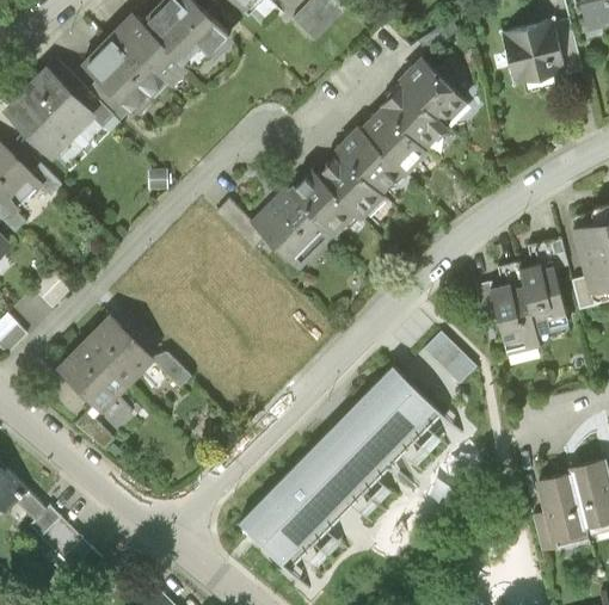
[(160,0),(142,18),(189,67),(207,50),(214,57),(233,38),(208,12),(195,0),(160,0)]
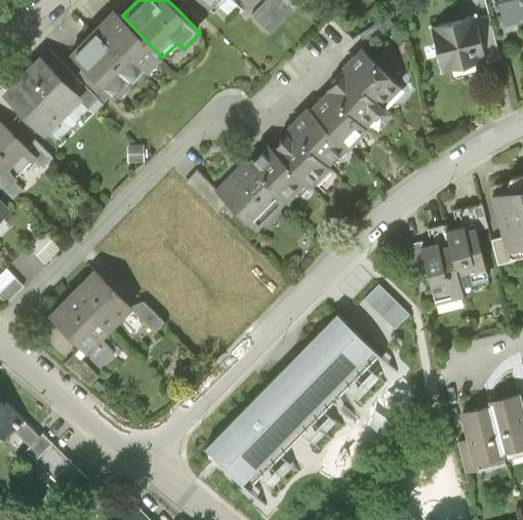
[(179,0),(167,0),(178,10),(185,4),(179,0)]
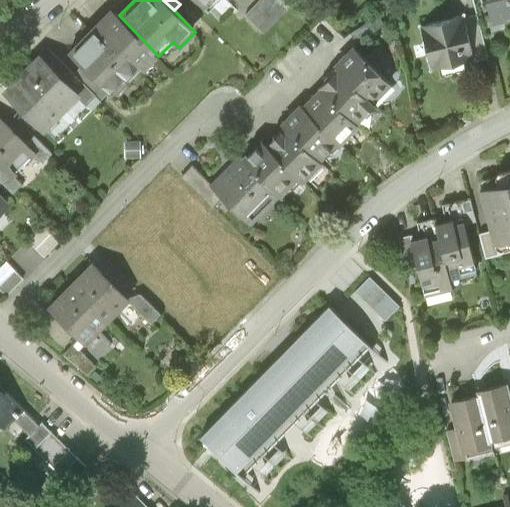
[(195,0),(203,8),(211,0),(195,0)]
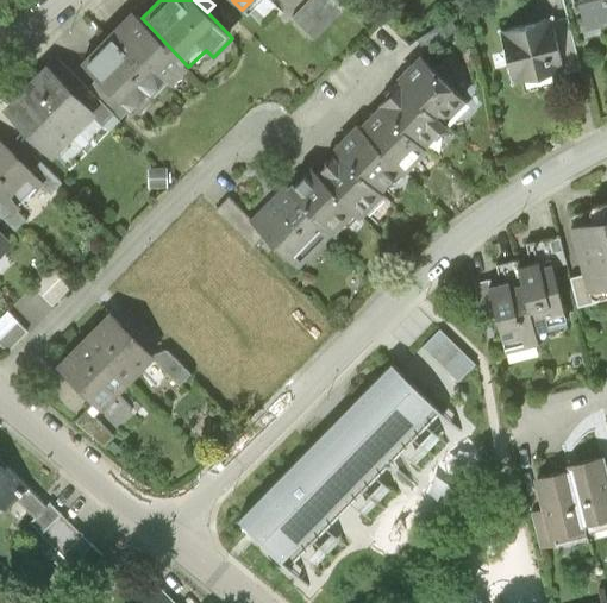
[(333,0),(310,0),(289,22),(313,44),(344,10),(333,0)]
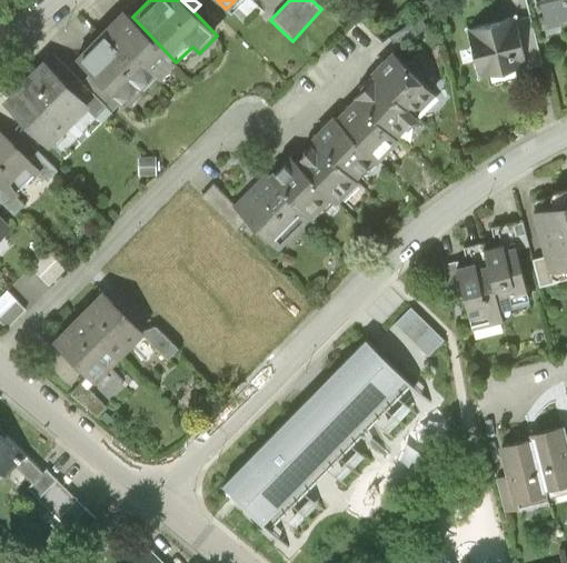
[(566,0),(536,0),(545,32),(566,27),(566,0)]
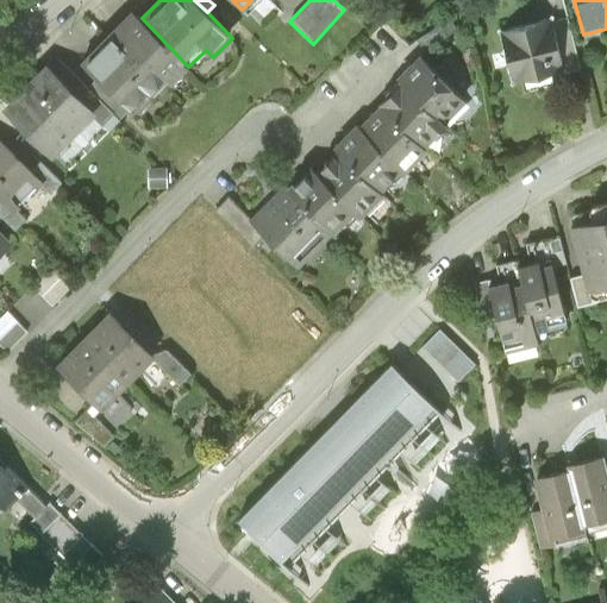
[(142,18),(132,8),(79,61),(98,81),(129,112),(137,120),(156,100),(151,95),(167,80),(170,83),(188,67),(142,18)]
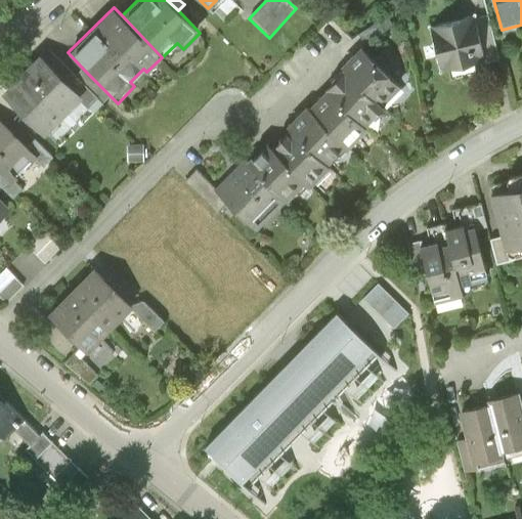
[(473,18),(428,30),(438,75),(451,72),(453,81),(473,77),(472,70),(471,66),(484,62),(474,22),(473,18)]
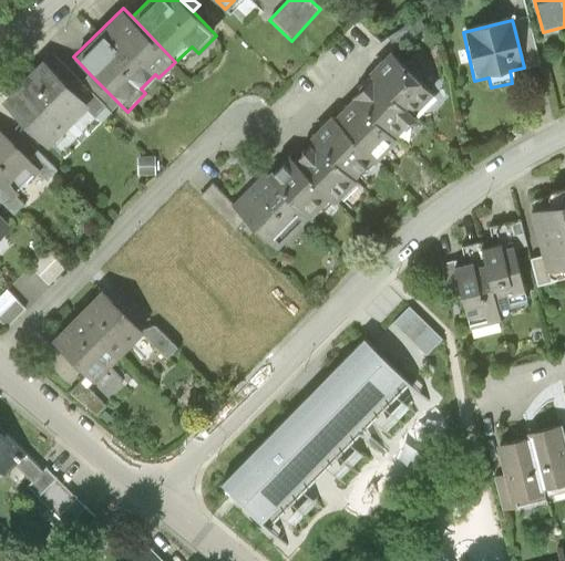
[(510,71),(511,75),(540,68),(528,20),(513,23),(524,68),(510,71)]
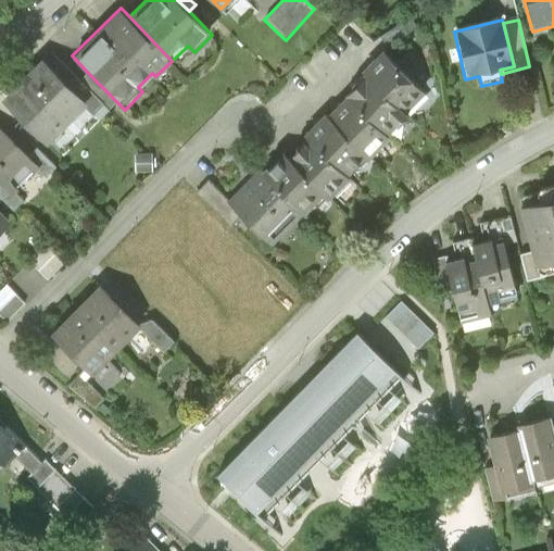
[(366,66),(366,75),(402,111),(423,89),(383,50),(366,66)]
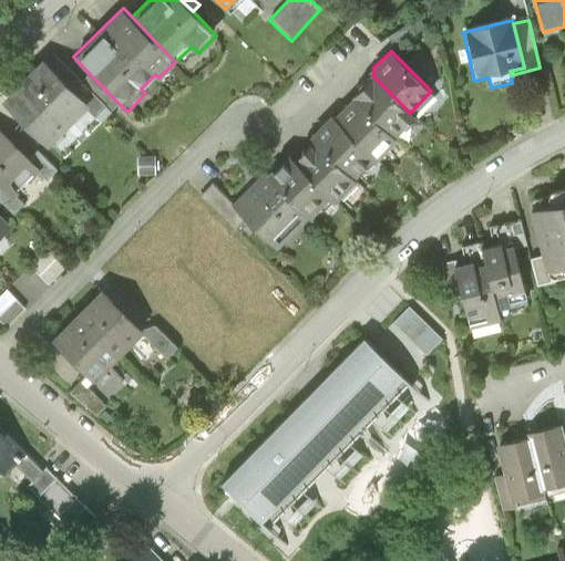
[(40,62),(0,102),(48,148),(88,107),(69,89),(40,62)]
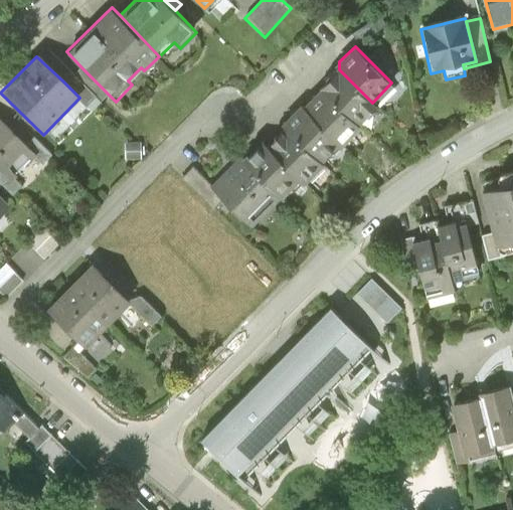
[(109,95),(82,68),(73,76),(93,96),(101,103),(109,95)]
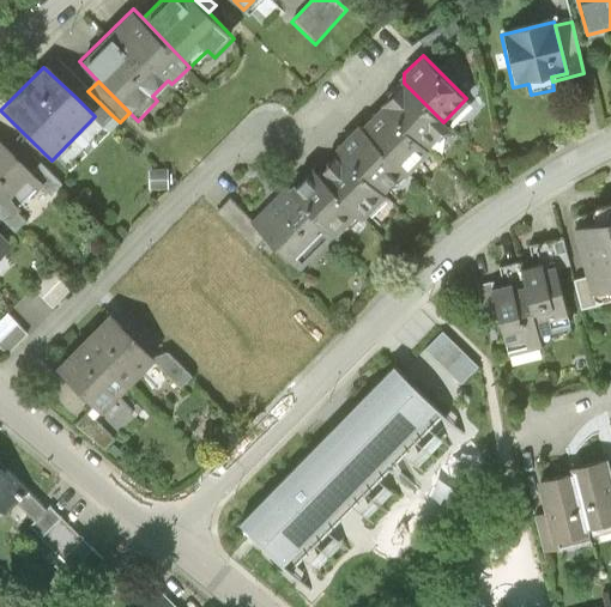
[(381,105),(428,150),(449,127),(443,122),(404,83),(381,105)]
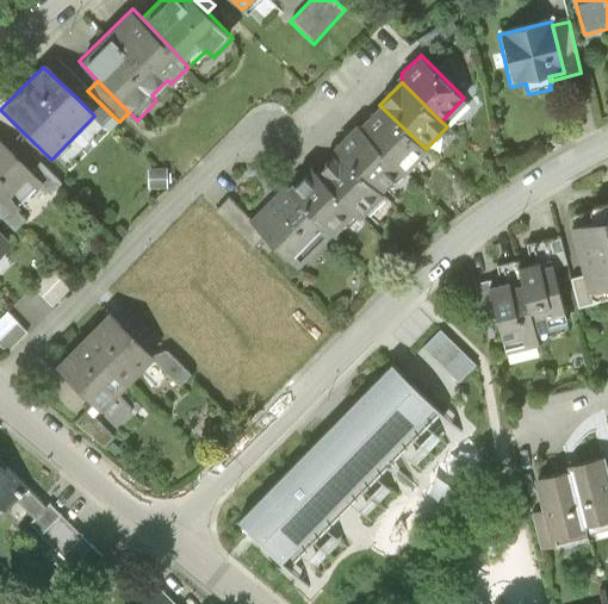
[(110,113),(87,91),(82,86),(74,95),(94,116),(100,122),(110,113)]
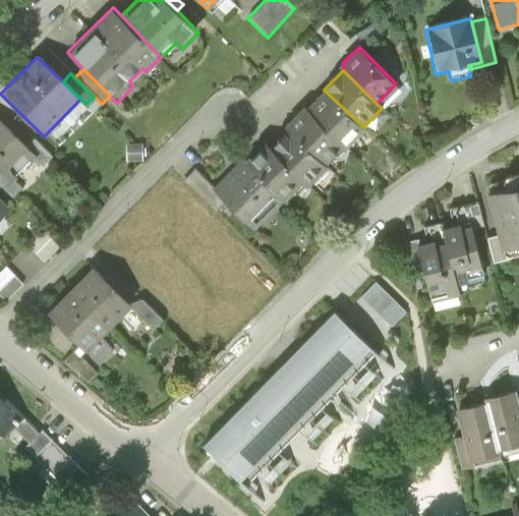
[(324,90),(306,108),(345,146),(348,149),(365,130),(363,127),(324,90)]
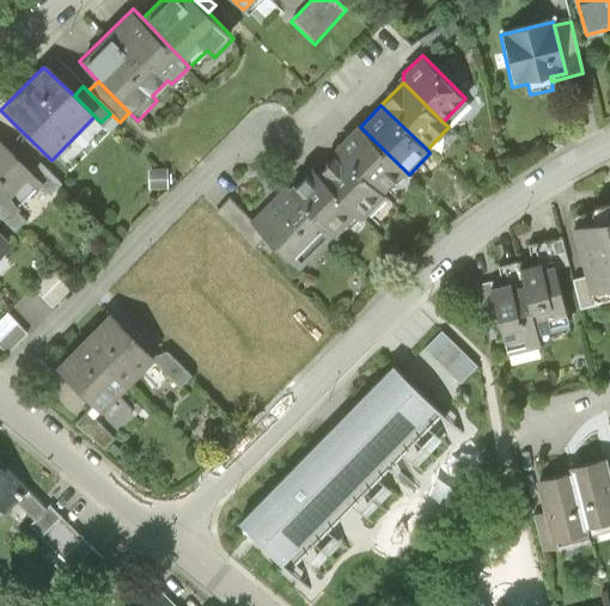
[(335,147),(337,150),(383,195),(406,171),(360,127),(359,124),(335,147)]
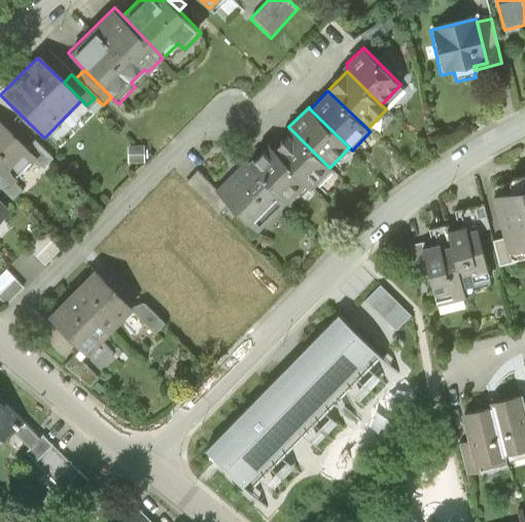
[(0,175),(1,176),(10,186),(13,184),(35,162),(25,151),(0,127),(0,175)]
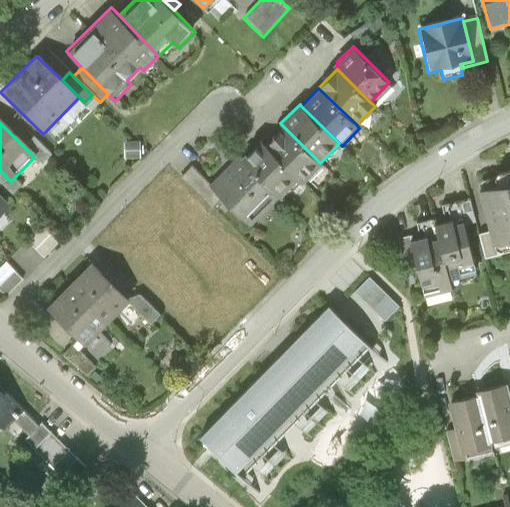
[(263,144),(298,179),(304,184),(322,165),(320,163),(282,125),(263,144)]
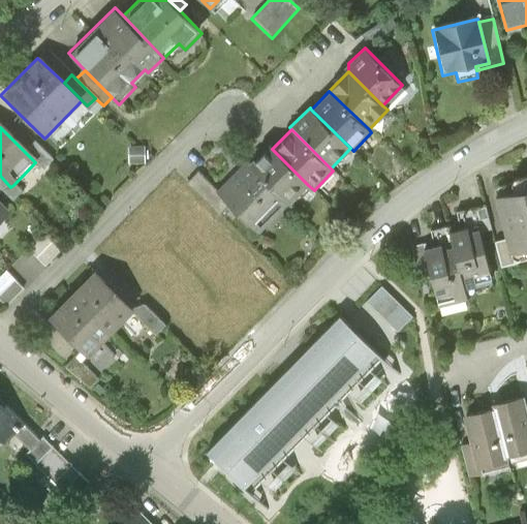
[(25,152),(35,162),(43,170),(51,162),(33,145),(25,152)]
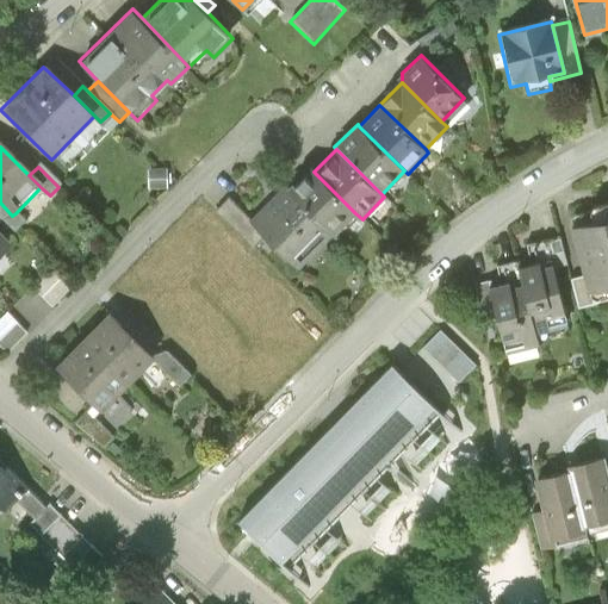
[(310,168),(286,192),(333,237),(355,213),(314,172),(310,168)]
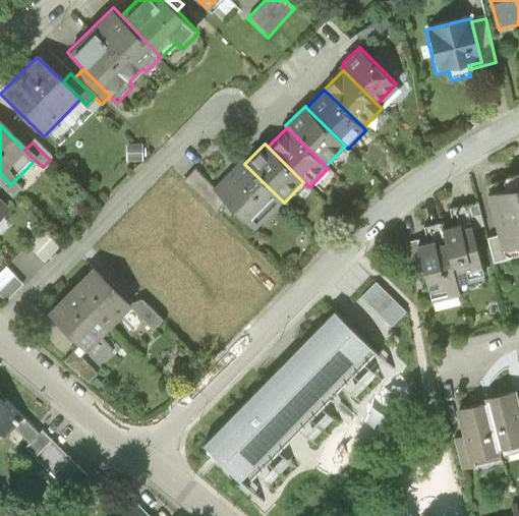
[(124,147),(125,165),(141,165),(141,147),(124,147)]
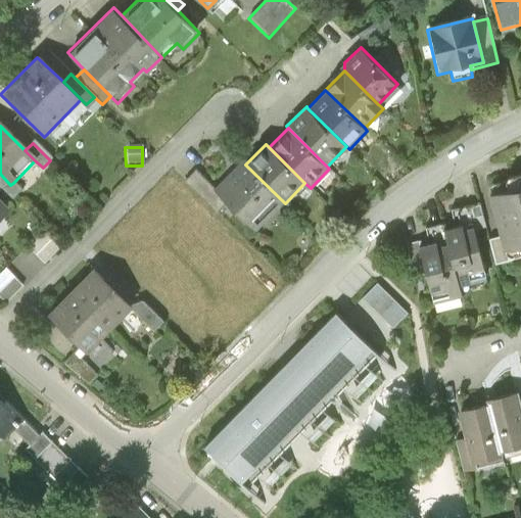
[(242,161),(212,190),(226,203),(255,233),(285,203),(245,165),(242,161)]
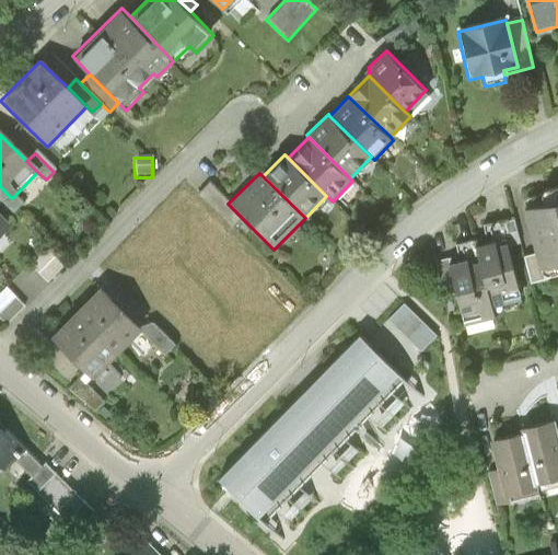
[(231,229),(242,218),(228,204),(209,185),(198,196),(231,229)]
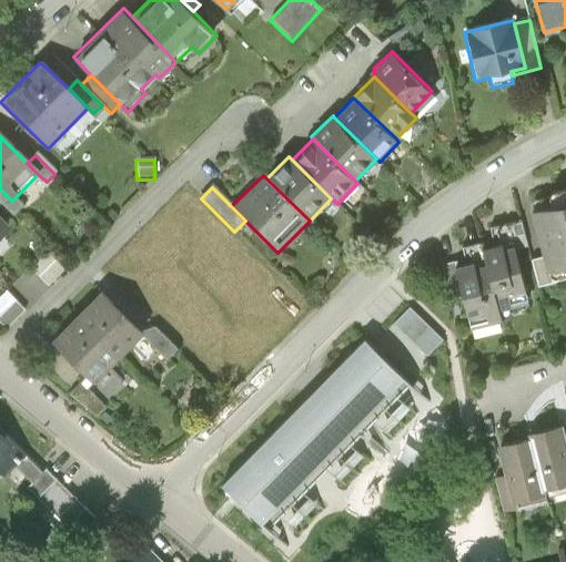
[(11,201),(1,190),(0,191),(0,205),(13,217),(23,207),(14,198),(11,201)]
